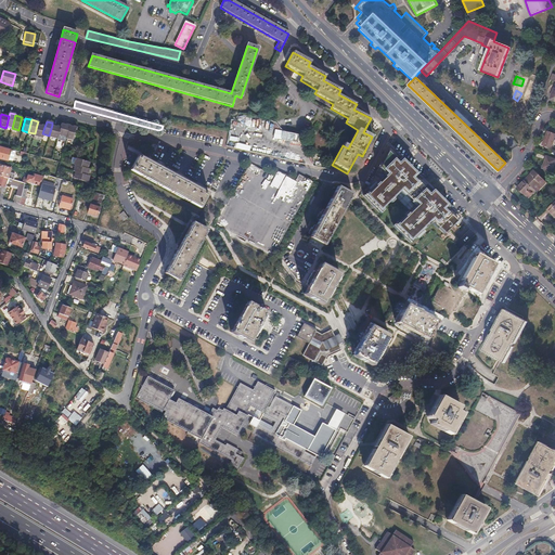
[(61,123),(60,128),(57,134),(66,137),(69,126),(61,123)]
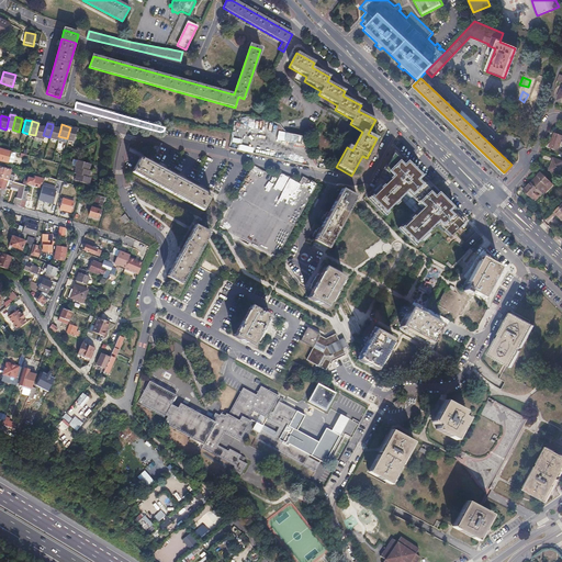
[(45,128),(37,126),(35,135),(34,136),(42,139),(43,135),(45,128)]
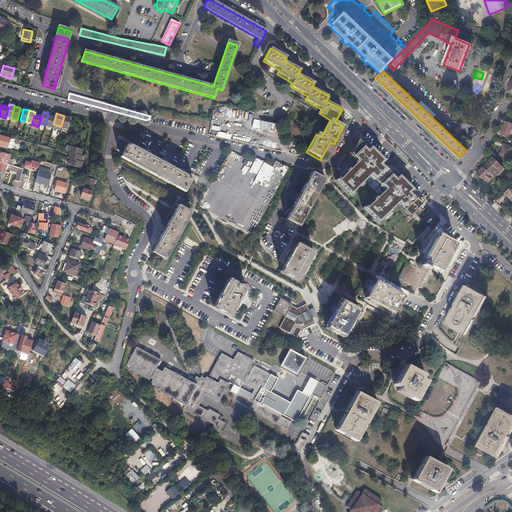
[(55,118),(48,115),(45,125),(45,126),(52,128),(53,124),(55,118)]
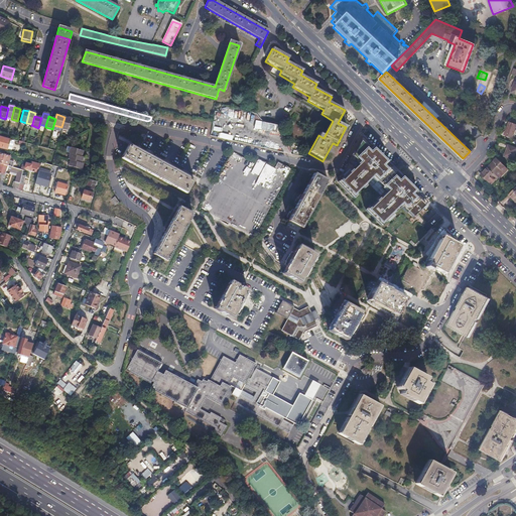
[(71,119),(65,117),(61,127),(61,129),(68,130),(71,119)]
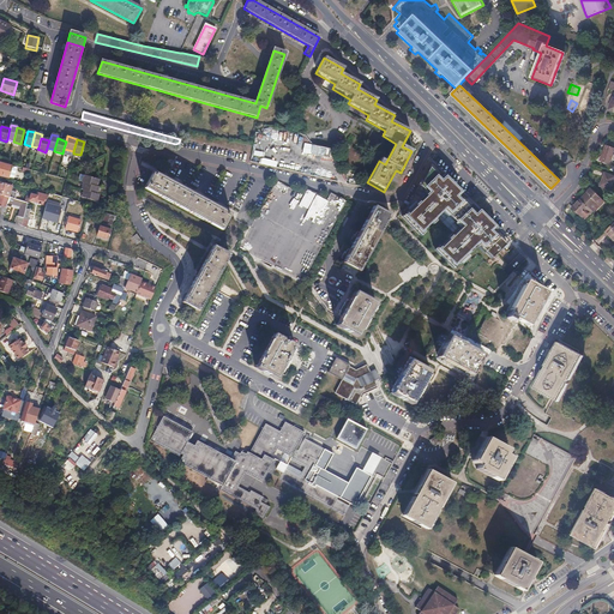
[(613,149),(605,145),(599,160),(608,163),(613,149)]
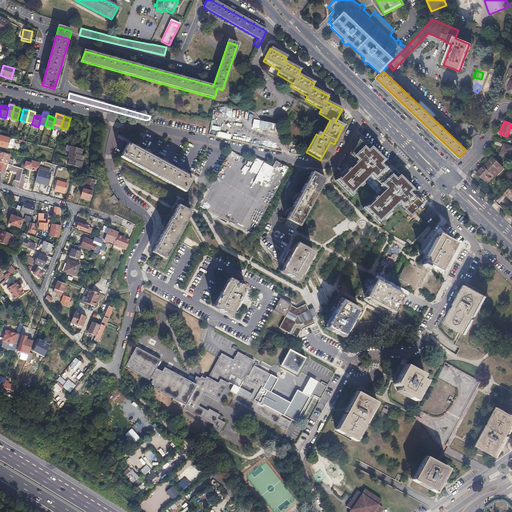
[(11,139),(0,135),(0,146),(1,147),(2,146),(7,147),(9,140),(11,141),(11,139)]
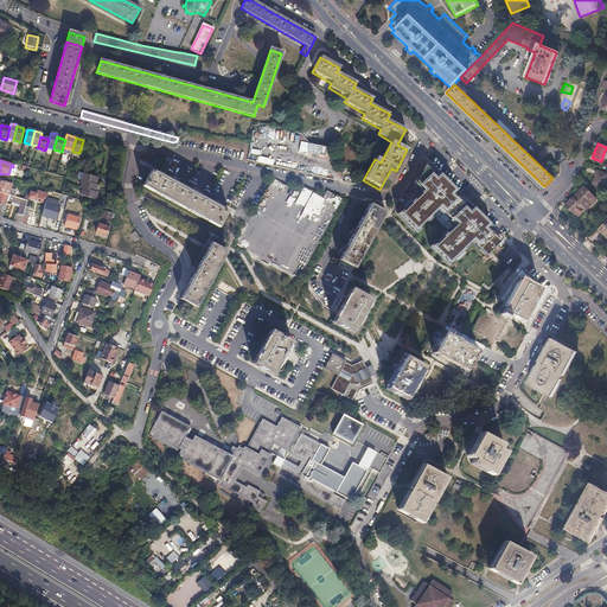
[(421,193),(397,216),(414,232),(436,210),(454,228),(432,250),(448,266),(470,243),(484,257),(497,246),(484,232),(490,228),(472,210),(467,213),(451,197),(457,191),(436,172),(432,177),(422,167),(413,185),(421,193)]
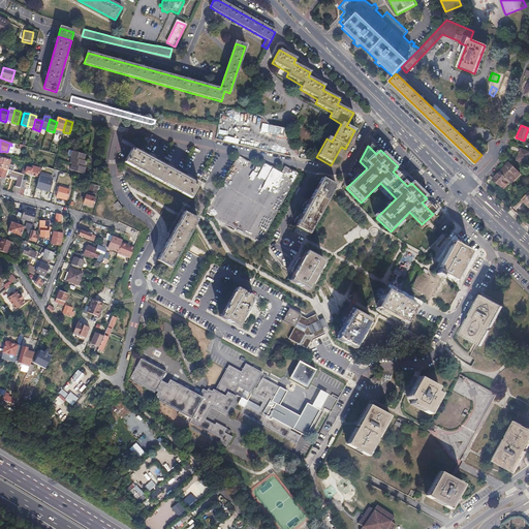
[(131,149),(125,161),(191,196),(198,184),(131,149)]
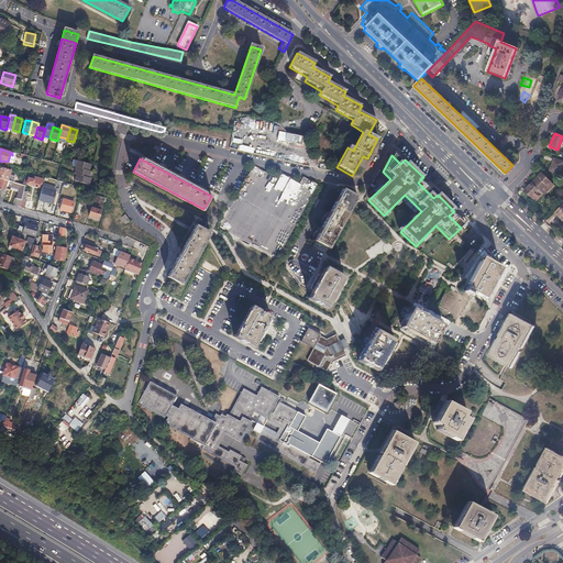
[(562,162),(562,161),(553,158),(549,170),(559,174),(562,162)]
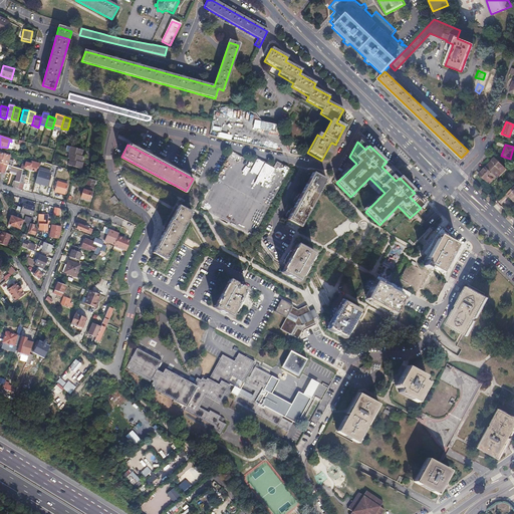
[(81,151),(70,147),(68,153),(69,153),(80,156),(81,151)]
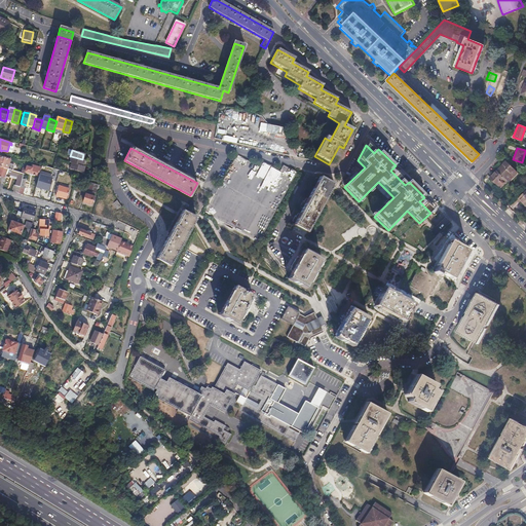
[(259,166),(236,154),(219,188),(204,212),(258,241),(296,173),(283,165),(279,171),(262,161),(259,166)]
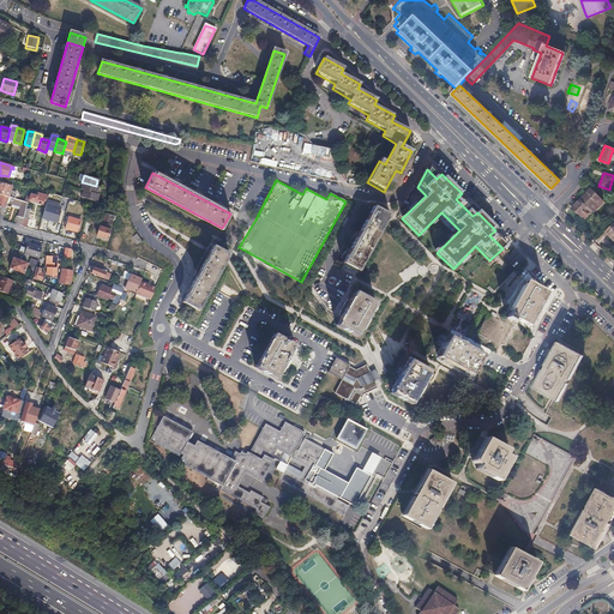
[(96,186),(83,182),(80,188),(83,190),(96,193),(97,187),(96,186)]
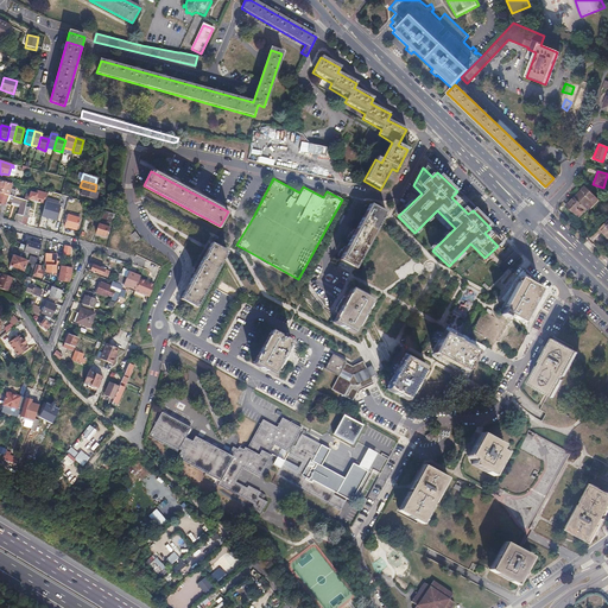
[(11,185),(0,182),(0,192),(5,195),(8,196),(11,185)]
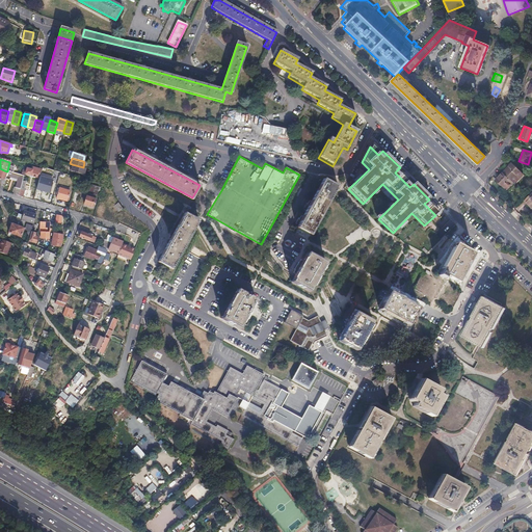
[(511,163),(502,173),(513,183),(514,185),(524,176),(511,163)]
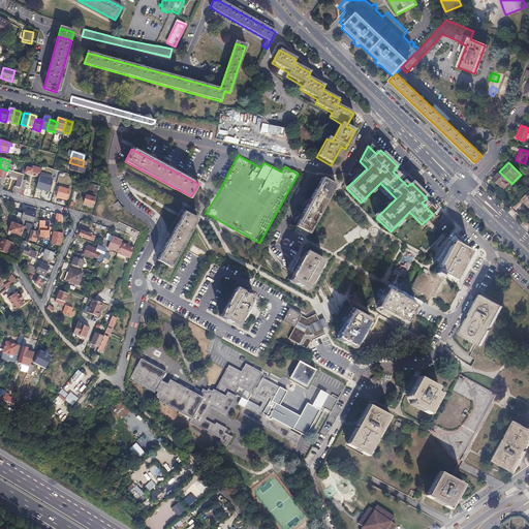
[(83,166),(71,163),(69,169),(83,174),(84,166),(83,166)]
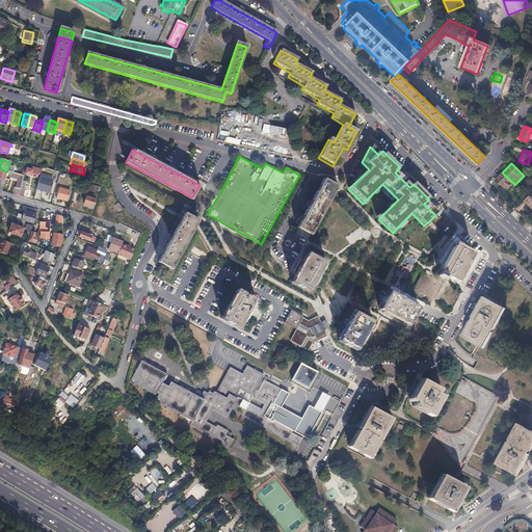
[(31,170),(26,168),(25,175),(36,178),(37,174),(38,174),(40,169),(31,167),(31,170)]
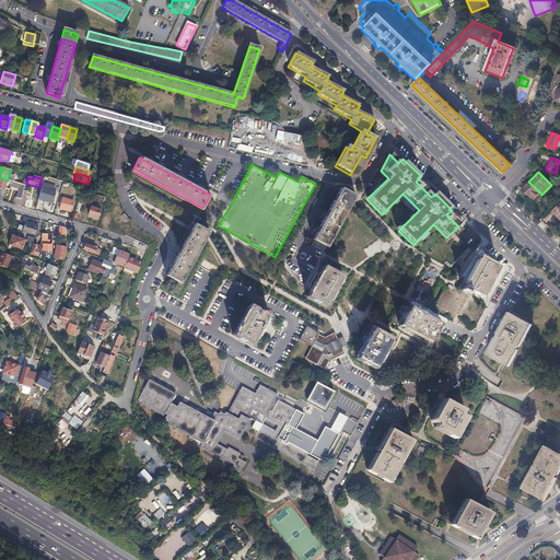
[(56,179),(44,176),(43,179),(61,185),(62,182),(56,179)]
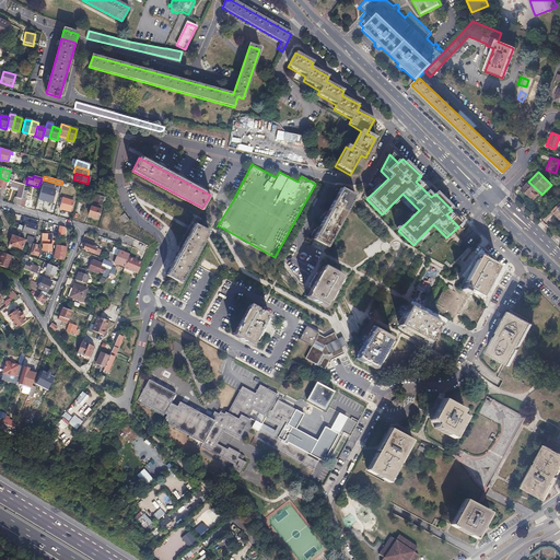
[(25,185),(8,181),(7,186),(19,189),(16,199),(21,201),(24,187),(25,185)]
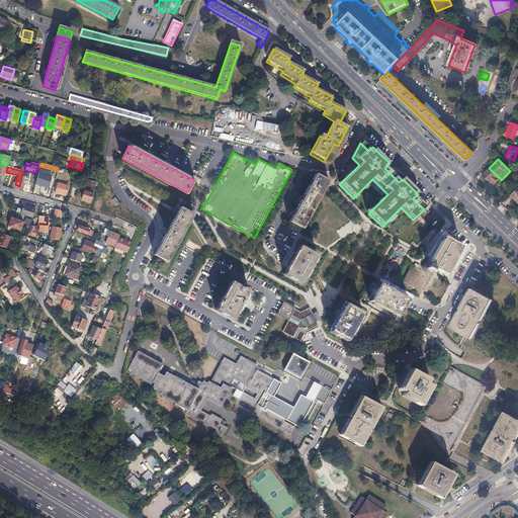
[(489,168),(483,175),(493,185),(500,178),(489,168)]
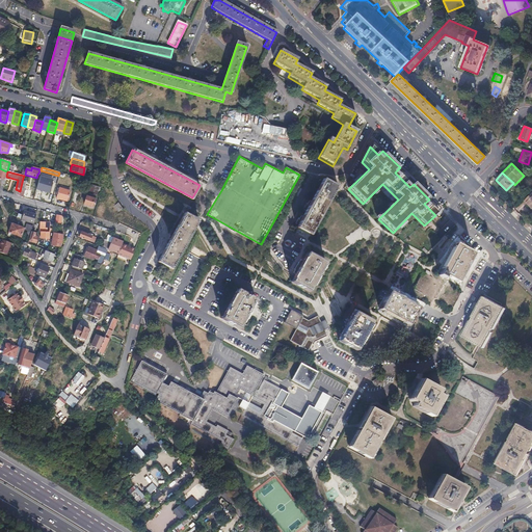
[(52,180),(40,177),(36,190),(49,193),(52,180)]
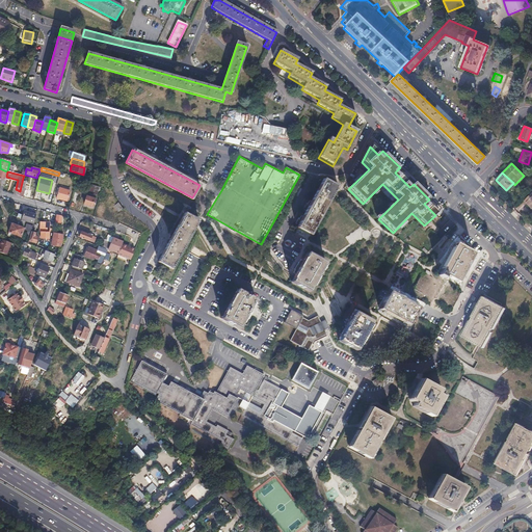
[(336,186),(324,179),(298,228),(310,235),(336,186)]
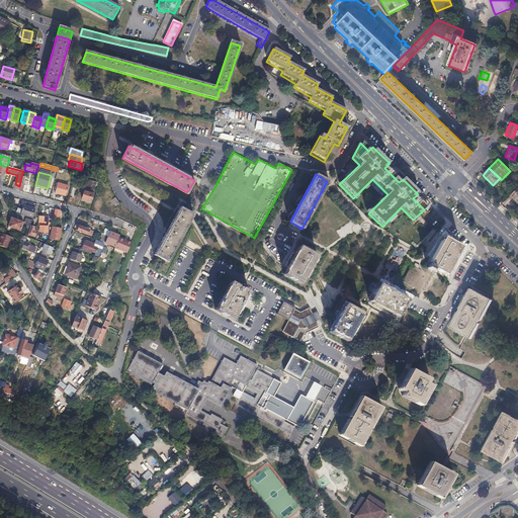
[(97,183),(88,180),(86,188),(95,190),(97,183)]
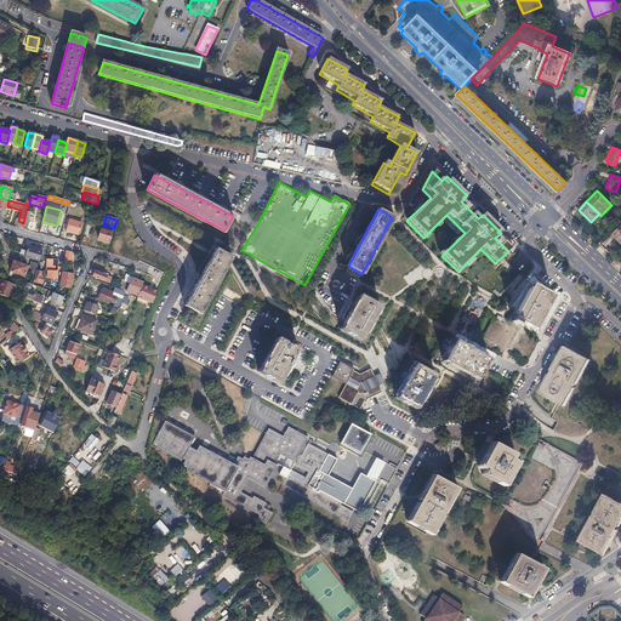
[(81,223),(68,220),(66,231),(78,234),(81,223)]
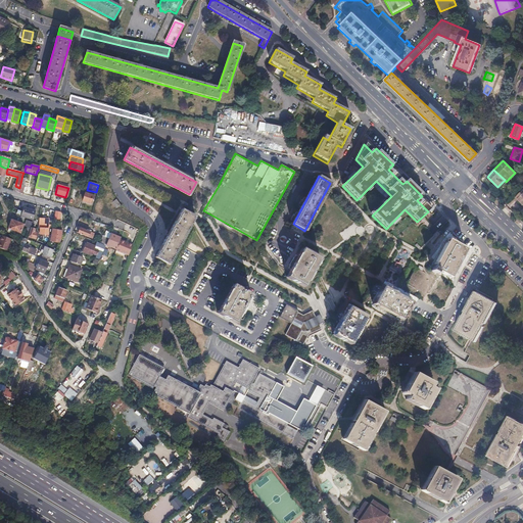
[(93,196),(85,193),(83,201),(90,203),(91,199),(93,196)]
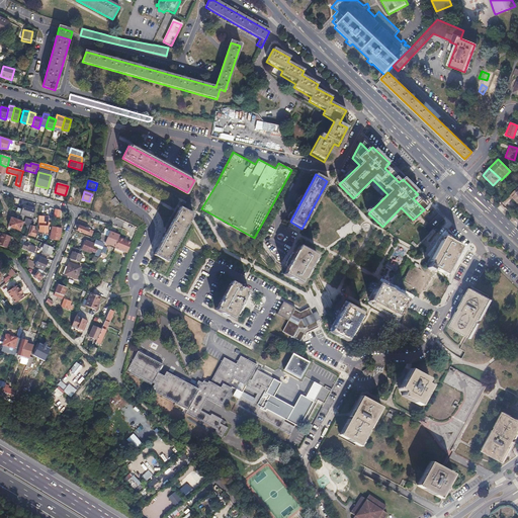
[(32,219),(33,217),(34,209),(23,206),(20,214),(32,219)]
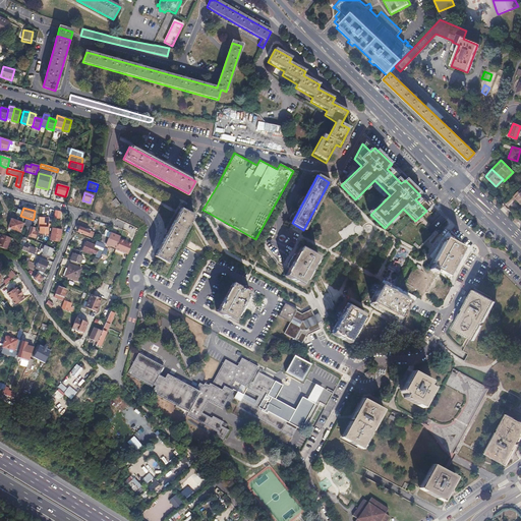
[(192,215),(180,209),(154,255),(166,263),(192,215)]
